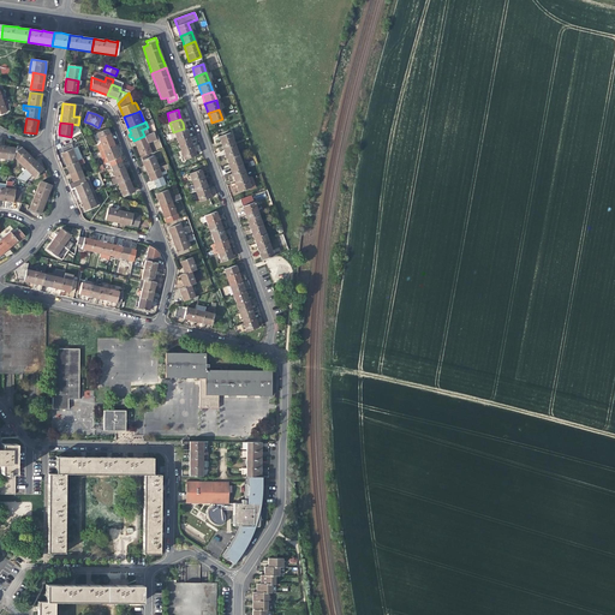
[(184,129),(173,132),(177,141),(187,137),(185,132),(184,129)]
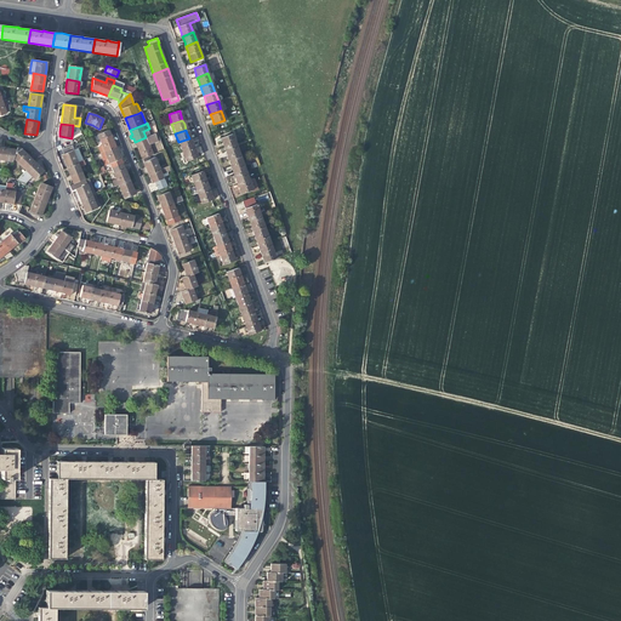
[(97,135),(104,152),(115,147),(112,140),(108,131),(97,135)]
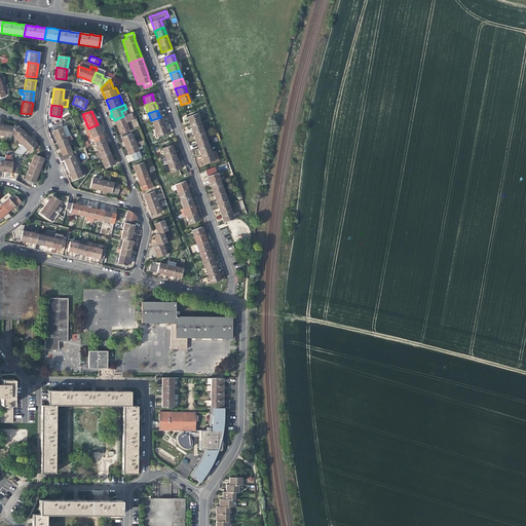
[(130,113),(123,116),(114,120),(116,126),(120,135),(129,130),(125,122),(133,120),(130,113)]
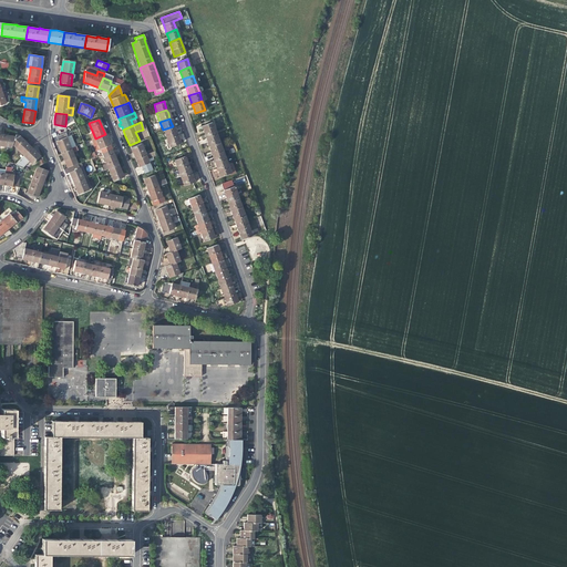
[(202,131),(203,135),(213,131),(210,123),(200,126),(202,131)]
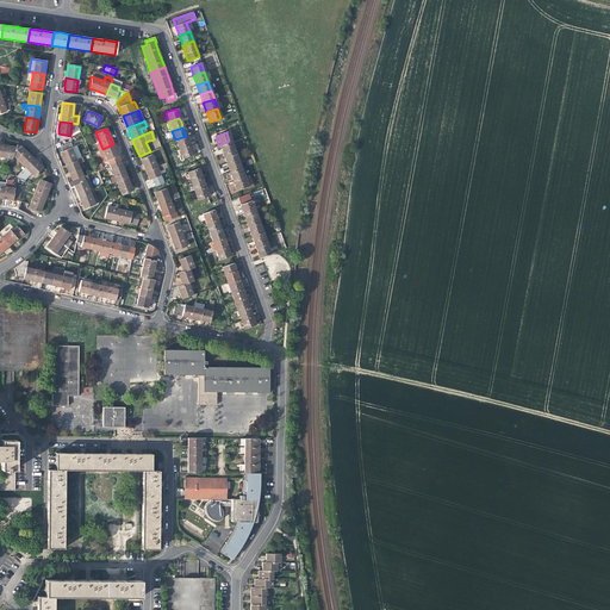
[(186,136),(175,139),(179,149),(190,145),(187,141),(186,136)]
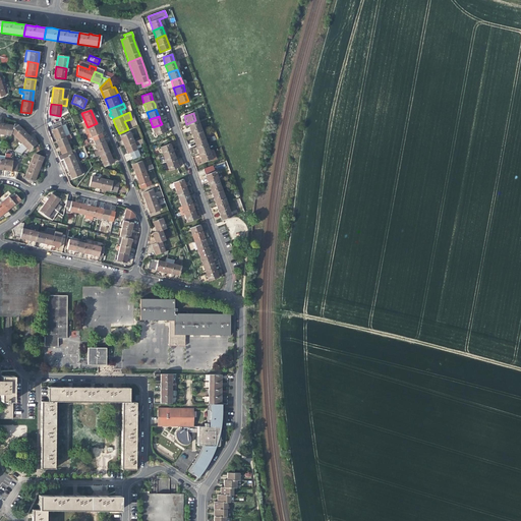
[(198,128),(195,120),(186,124),(187,127),(189,131),(198,128)]
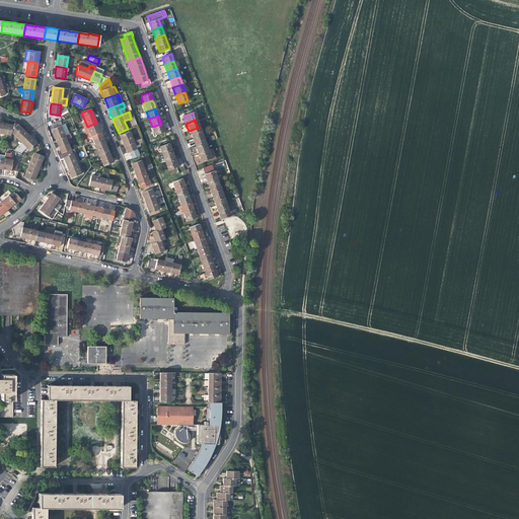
[(0,133),(10,135),(11,132),(13,126),(5,124),(0,123),(0,133)]
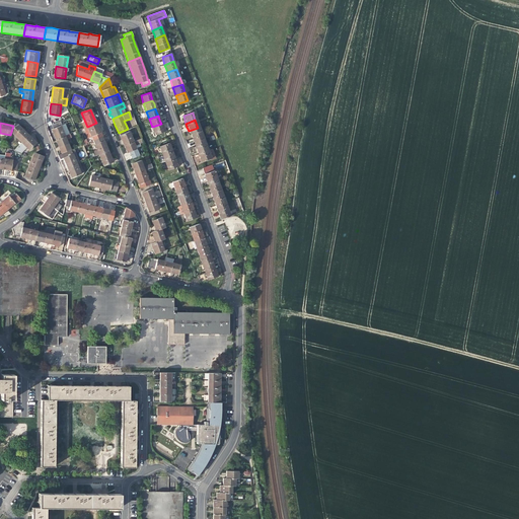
[(98,128),(96,123),(87,127),(91,137),(100,133),(98,128)]
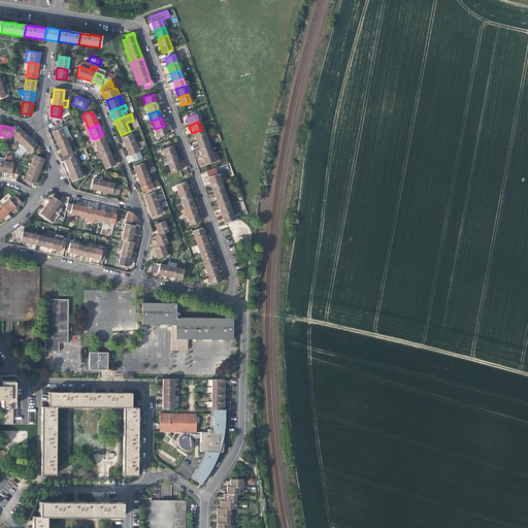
[(11,134),(22,144),(29,137),(23,131),(18,127),(14,126),(13,128),(11,134)]
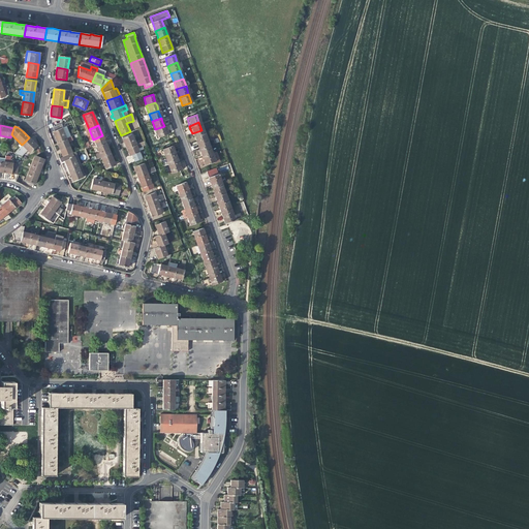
[(165,129),(164,126),(155,129),(157,137),(167,133),(165,129)]
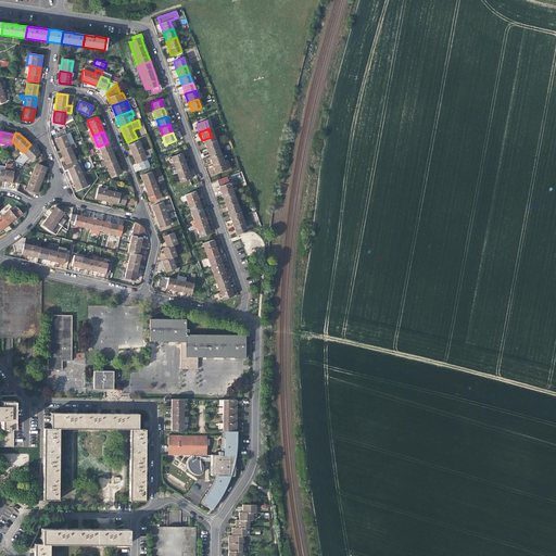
[(58,144),(60,150),(70,146),(64,135),(57,138),(54,139),(58,144)]
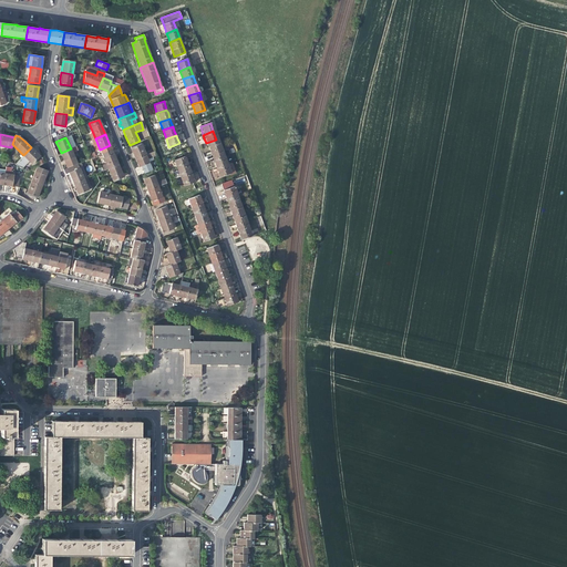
[(219,148),(216,140),(206,143),(207,147),(209,152),(219,148)]
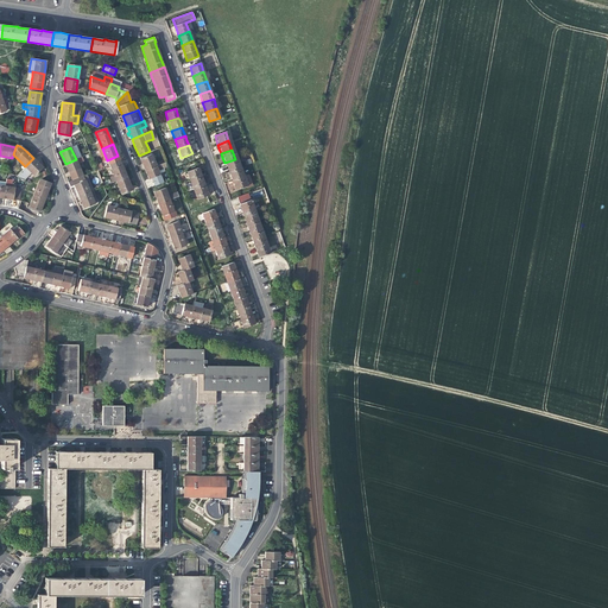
[(143,165),(145,170),(156,166),(151,154),(140,159),(143,165)]
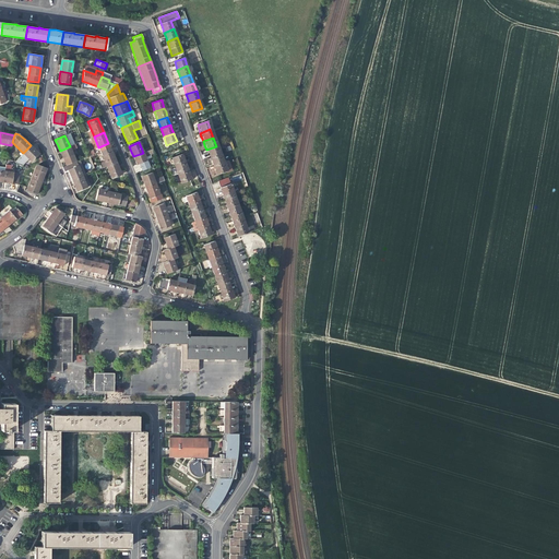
[(35,151),(31,145),(23,153),(14,163),(22,166),(28,158),(32,162),(39,154),(35,151)]
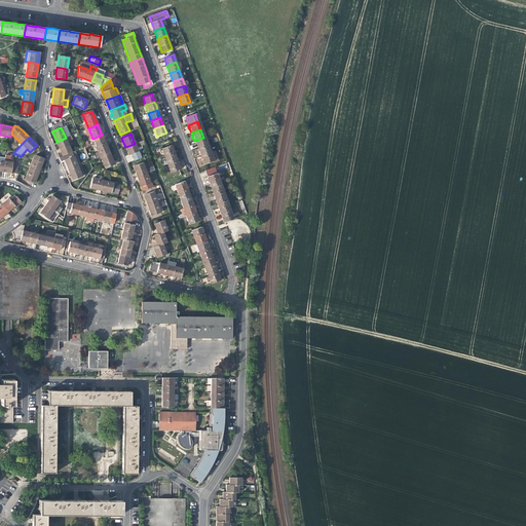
[(59,147),(62,156),(71,152),(66,138),(57,142),(59,147)]
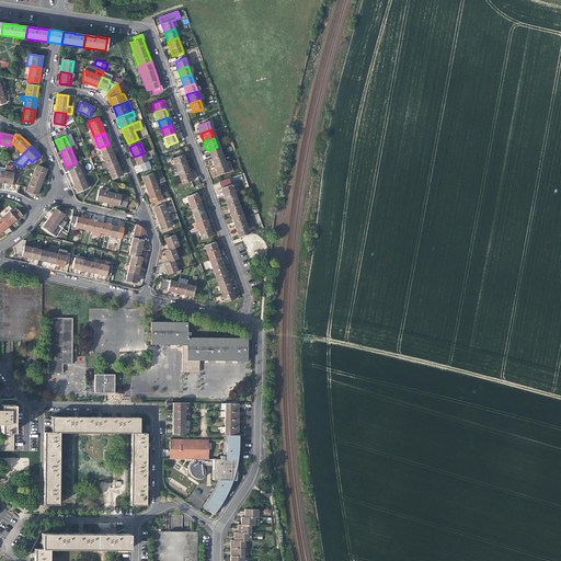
[(219,155),(217,147),(207,150),(208,153),(209,158),(219,155)]
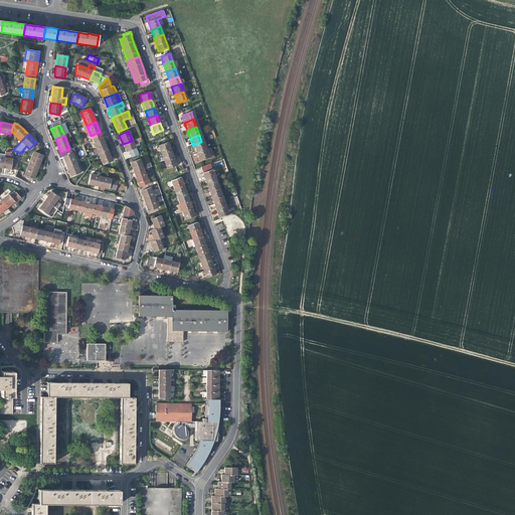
[(95,155),(98,154),(107,150),(106,146),(105,146),(104,144),(103,141),(104,141),(103,140),(102,141),(100,137),(93,140),(94,144),(96,149),(93,150),(95,155)]
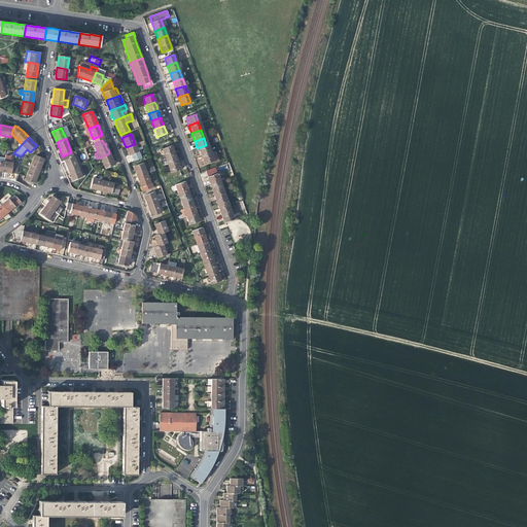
[(143,140),(135,144),(126,147),(129,156),(130,159),(133,157),(134,161),(141,157),(136,147),(145,144),(143,140)]
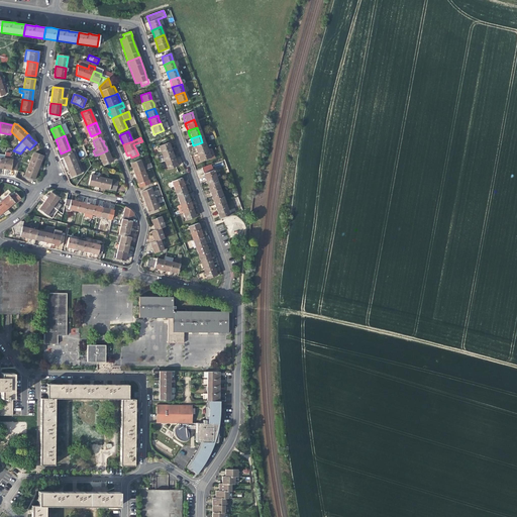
[(159,146),(161,153),(171,150),(169,145),(168,142),(159,146)]
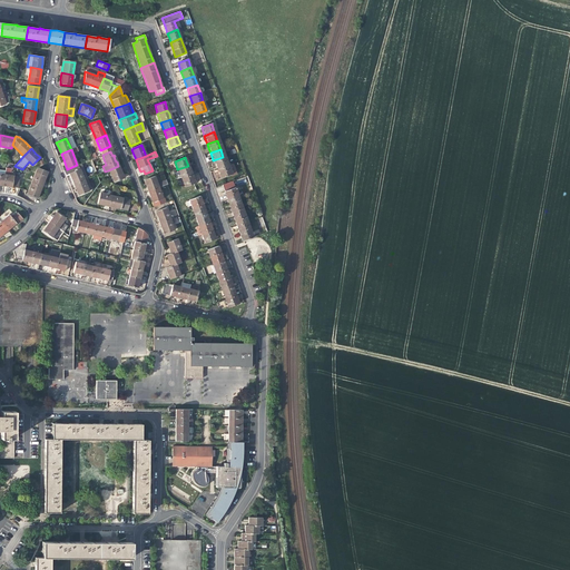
[(226,166),(223,157),(213,160),(214,164),(216,169),(226,166)]
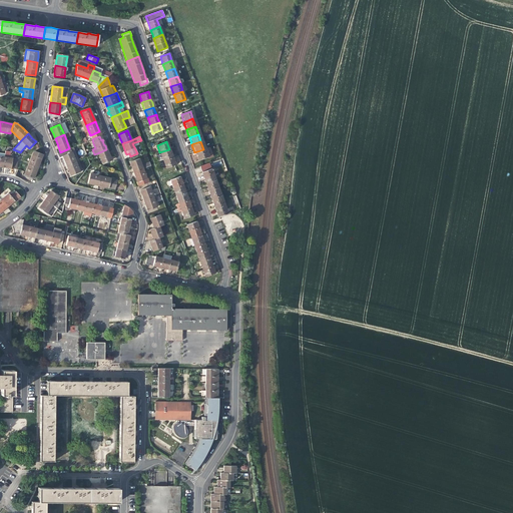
[(75,162),(69,148),(60,152),(64,160),(66,166),(75,162)]
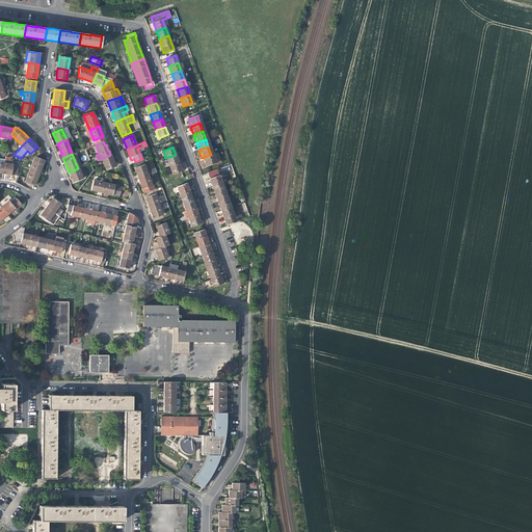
[(211,155),(202,158),(204,162),(205,166),(217,162),(217,163),(218,163),(215,154),(211,155)]
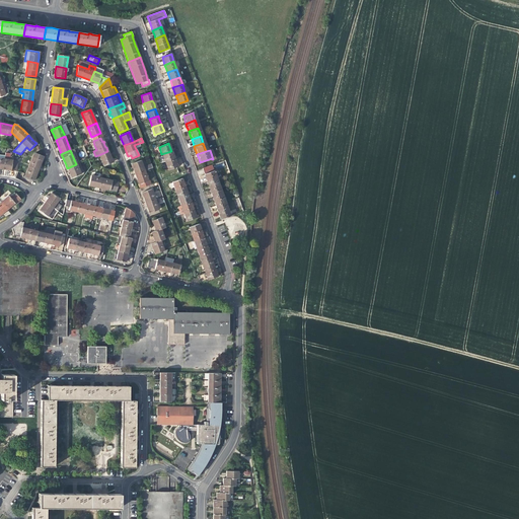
[(110,157),(107,151),(98,155),(103,166),(113,162),(110,157)]
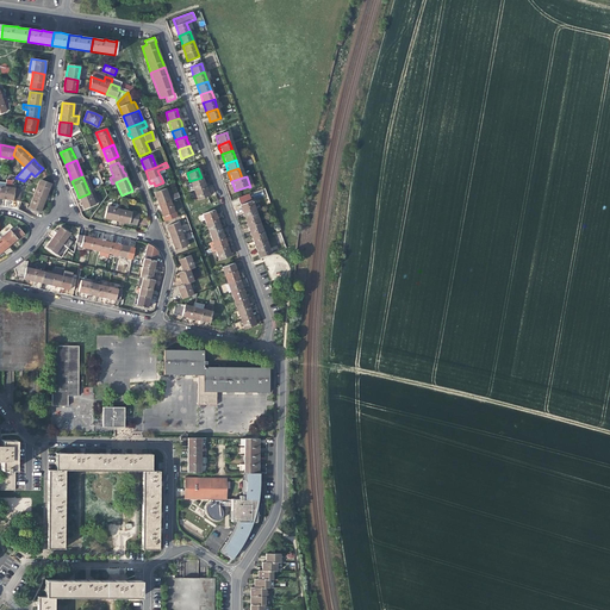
[(203,182),(201,178),(190,181),(193,191),(204,187),(203,182)]
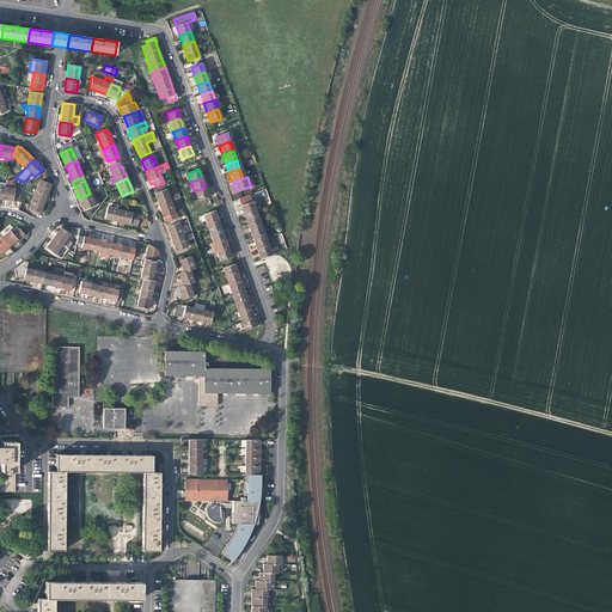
[(40,182),(34,197),(44,201),(49,190),(51,184),(42,181),(40,182)]
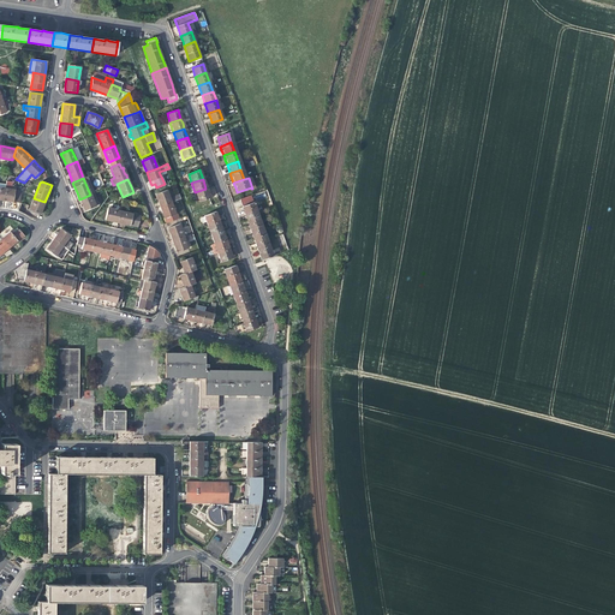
[(21,191),(5,189),(4,201),(11,202),(19,203),(19,201),(21,191)]
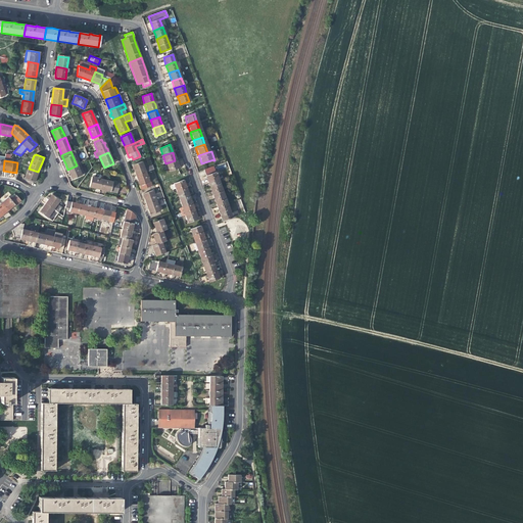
[(175,160),(165,163),(169,172),(178,168),(176,163),(175,160)]
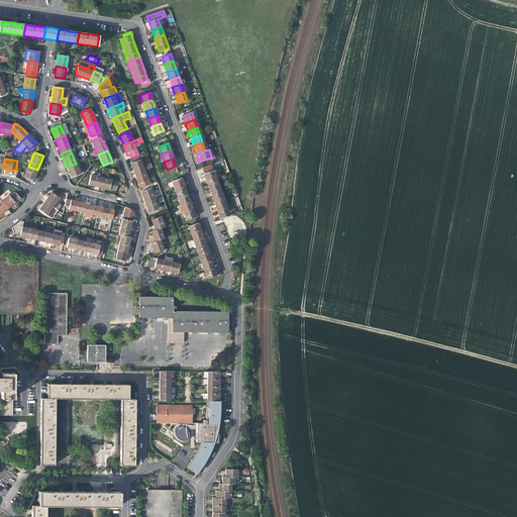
[(132,168),(134,174),(143,170),(148,169),(147,165),(142,166),(139,161),(130,164),(132,168)]
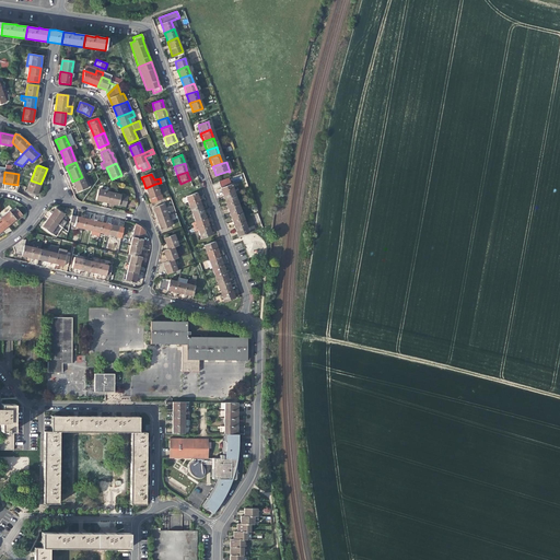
[(84,176),(82,177),(72,182),(74,187),(77,191),(89,187),(84,176)]
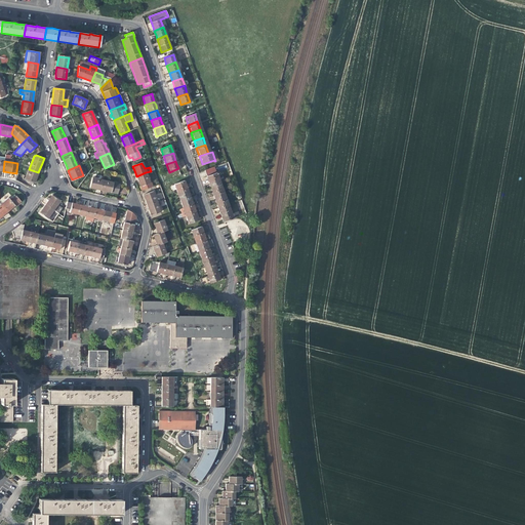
[(206,176),(209,184),(218,180),(213,167),(204,170),(206,176)]
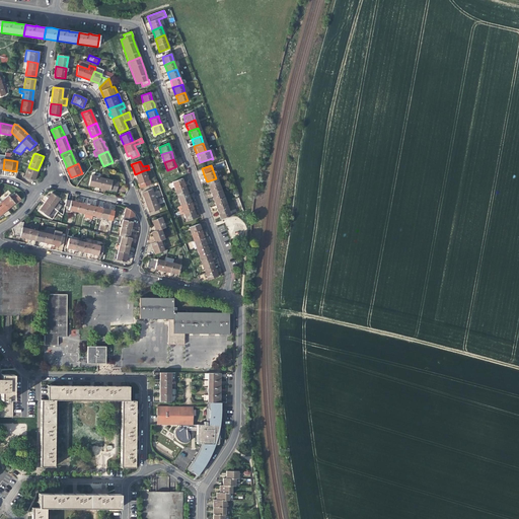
[(35,177),(38,170),(28,167),(24,176),(33,180),(35,177)]
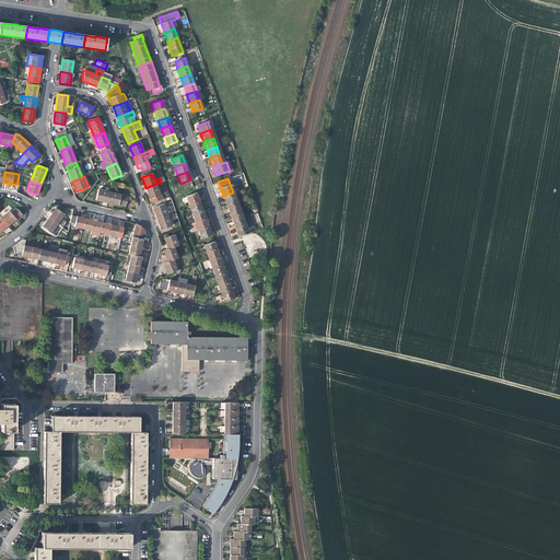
[(160,196),(155,184),(146,188),(149,199),(151,203),(162,199),(161,195),(160,196)]
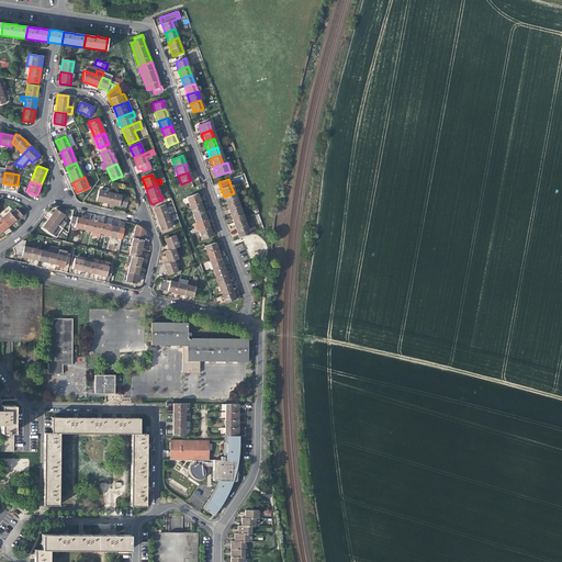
[(103,202),(108,204),(110,193),(99,190),(96,201),(103,202)]
